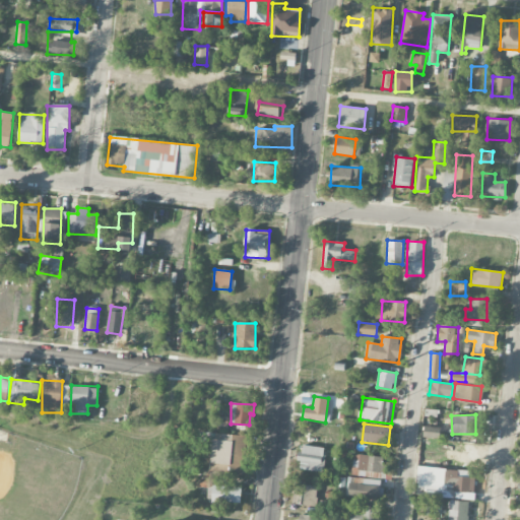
[(440,439),(440,428),(424,426),(424,438),(440,439)]
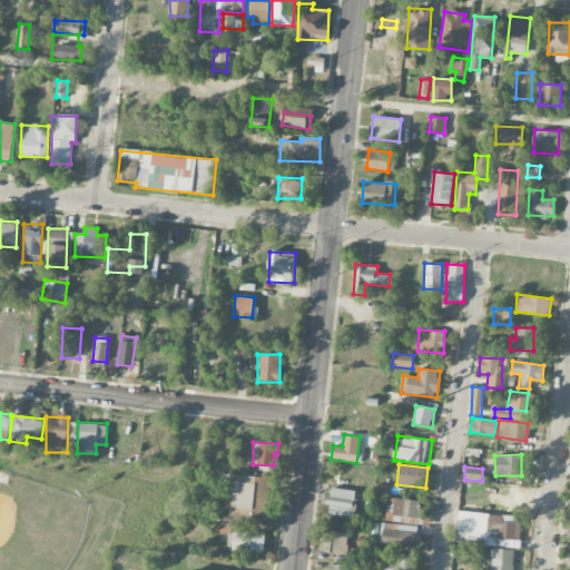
[(255,510),(254,518),(267,519),(269,477),(232,475),(231,509),(255,510)]
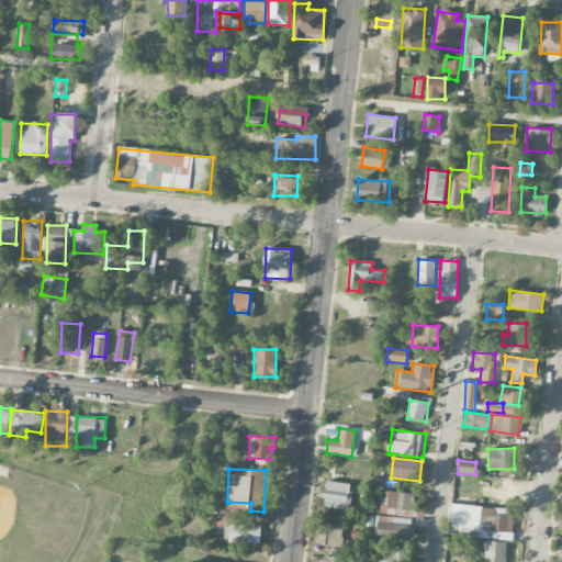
[(323,507),(349,510),(352,484),(325,481),(323,507)]
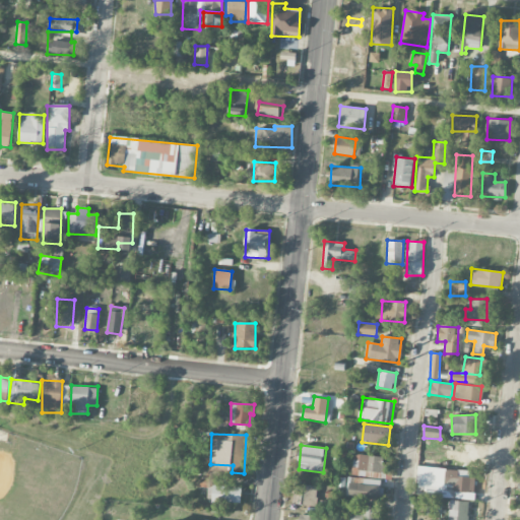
[(351,475),(382,477),(383,456),(352,455),(351,475)]
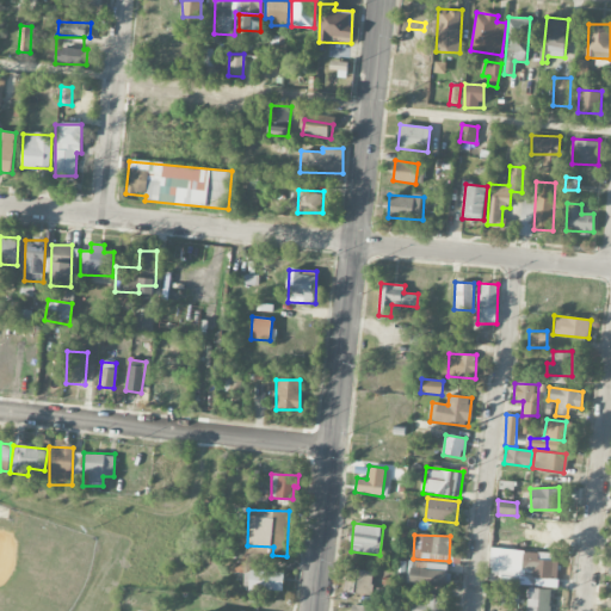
[(557,579),(559,554),(491,550),(489,573),(500,574),(500,584),(531,585),(532,578),(557,579)]
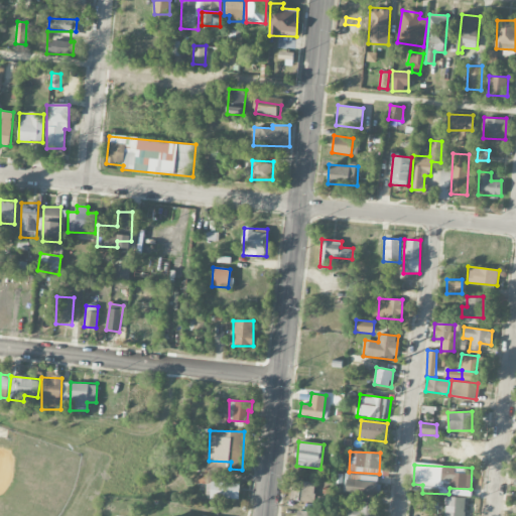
[(379,479),(351,477),(351,475),(347,475),(346,494),(378,495),(379,479)]
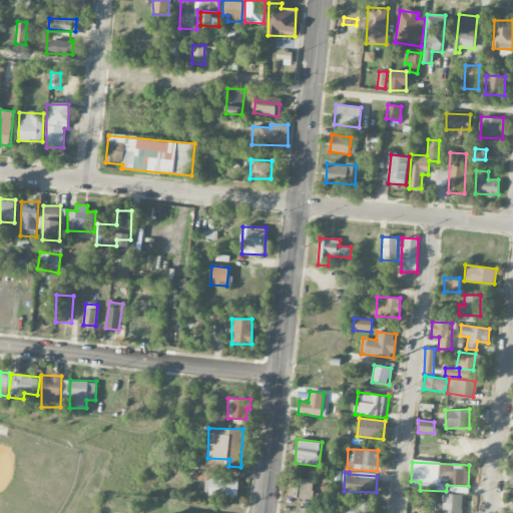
[(312,500),(314,480),(291,477),(288,497),(312,500)]
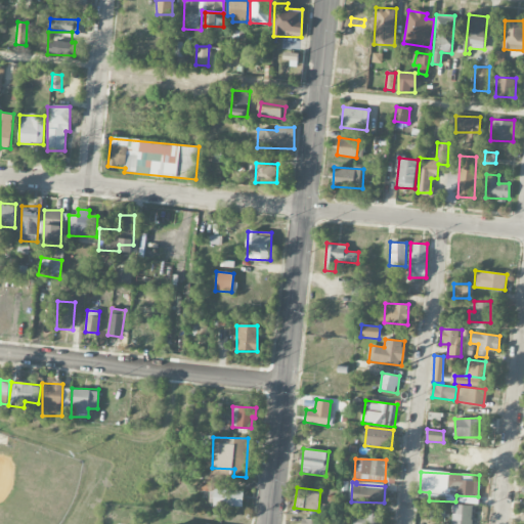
[(244,490),(210,489),(209,506),(243,507),(244,490)]
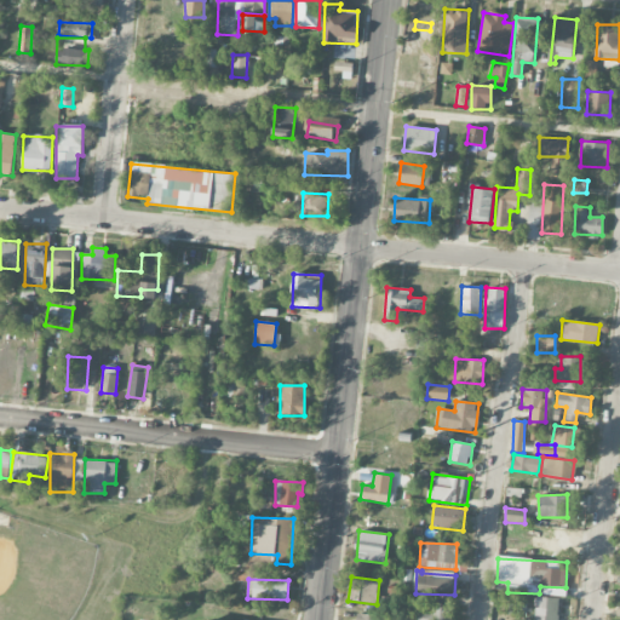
[(504,616),(504,613),(527,614),(528,595),(497,592),(495,616),(504,616)]
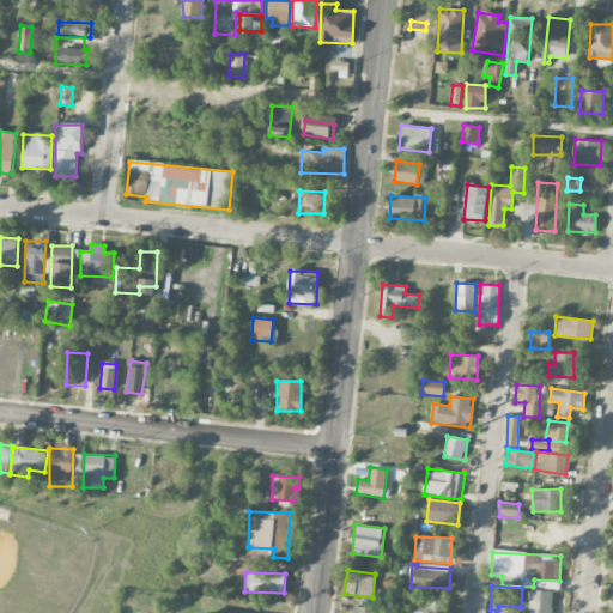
[(551,612),(552,590),(530,589),(528,612),(551,612)]
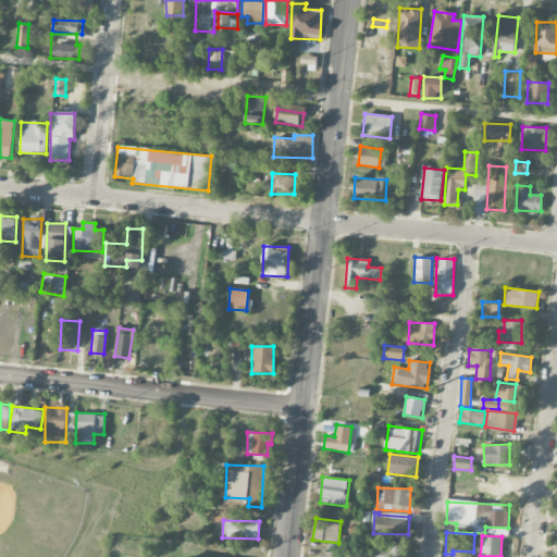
[(407,556),(407,543),(387,543),(387,552),(375,552),(375,556),(407,556)]
